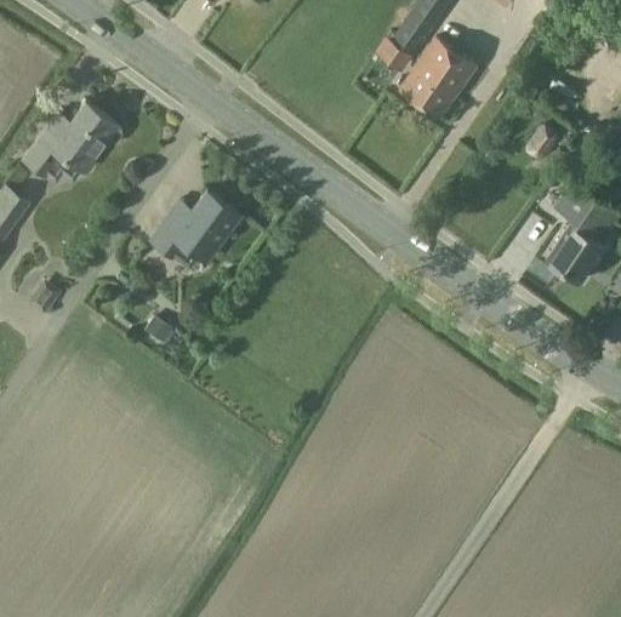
[(392,34),(387,40),(408,53),(414,58),(427,39),(436,26),(454,0),(420,0),(404,23),(398,32),(398,33),(396,36),(392,34)]
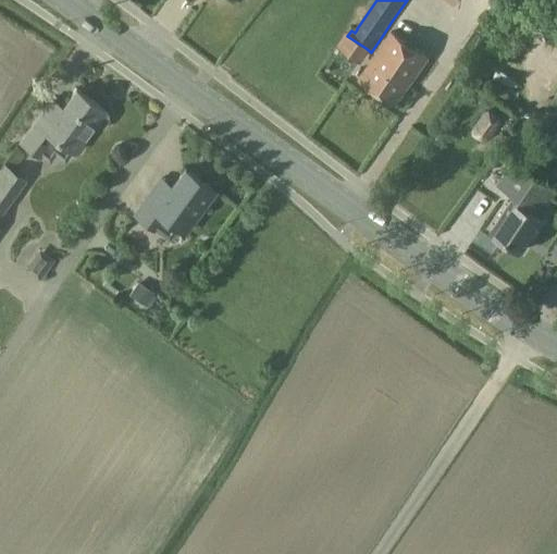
[(395,110),(429,61),(391,34),(357,83),(395,110)]
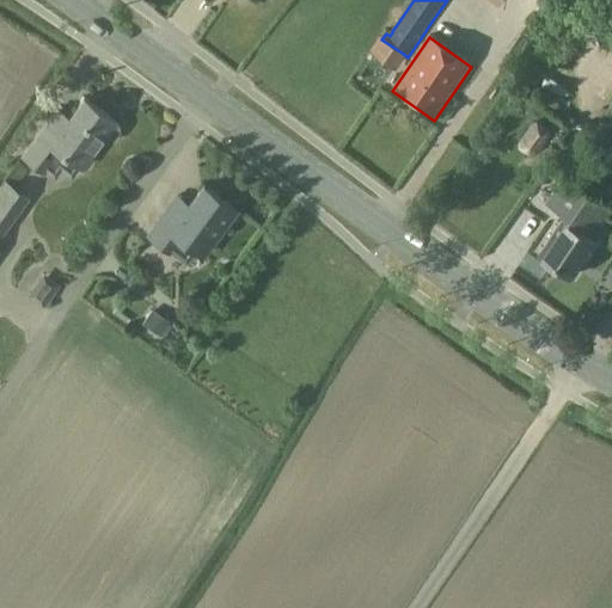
[(25,154),(20,160),(26,165),(42,177),(44,178),(46,177),(55,183),(61,174),(72,183),(75,177),(80,171),(80,172),(83,173),(91,163),(92,160),(97,154),(104,143),(106,146),(111,145),(112,145),(117,137),(120,134),(120,133),(120,130),(120,128),(117,127),(118,126),(115,122),(112,121),(106,116),(103,114),(101,111),(98,110),(95,108),(92,105),(89,104),(85,100),(83,99),(73,114),(69,117),(69,118),(68,120),(67,118),(56,110),(53,116),(29,148),(25,154)]
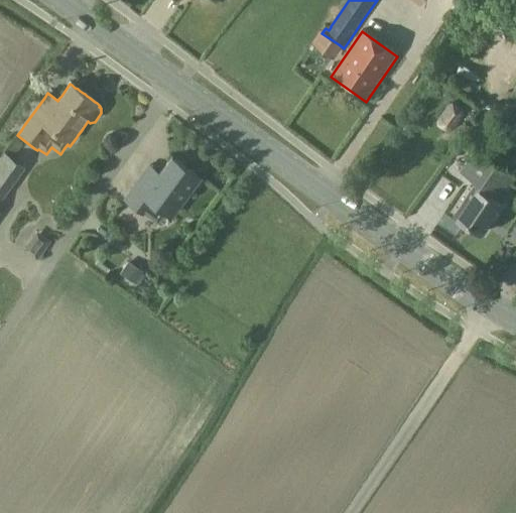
[(507,102),(496,119),(498,120),(515,131),(515,88),(514,91),(511,97),(507,102)]
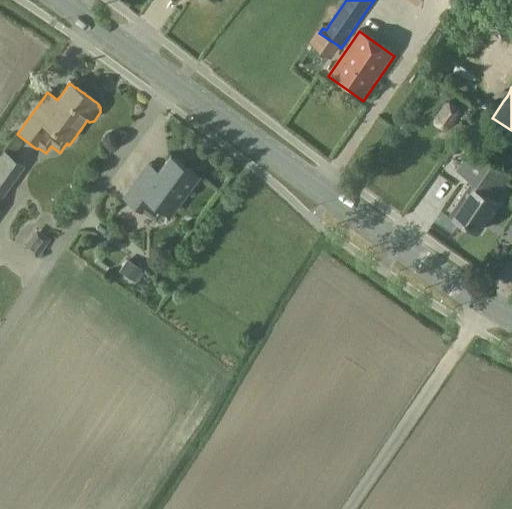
[(447,104),(434,122),(447,131),(460,112),(447,104)]
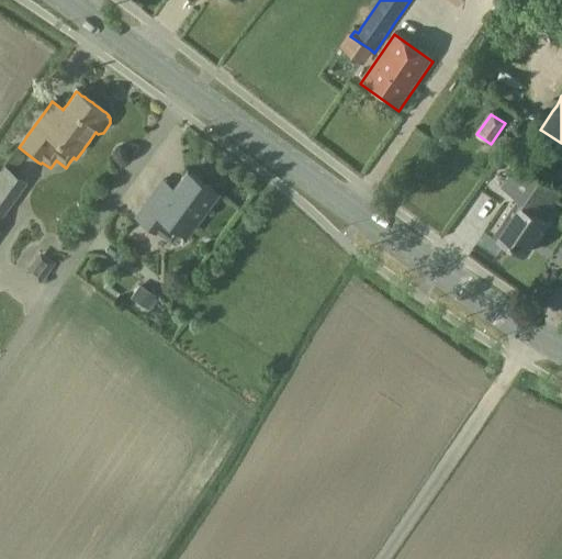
[(496,233),(494,236),(503,243),(524,257),(525,256),(527,253),(529,254),(534,247),(531,246),(540,234),(542,235),(544,231),(543,230),(548,223),(546,221),(548,217),(549,215),(550,215),(561,198),(561,196),(561,193),(555,189),(521,166),(520,165),(518,164),(516,166),(515,168),(502,187),(502,188),(501,188),(501,189),(502,189),(509,194),(514,198),(518,201),(496,233)]
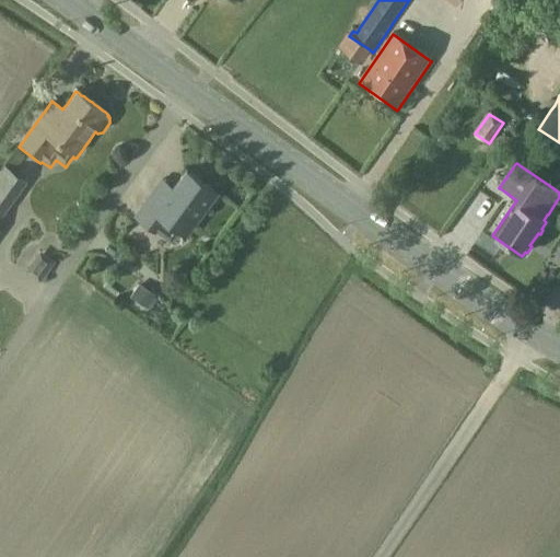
[(0,233),(0,232),(0,221),(18,197),(19,197),(20,195),(27,184),(20,178),(3,167),(0,172),(0,233)]
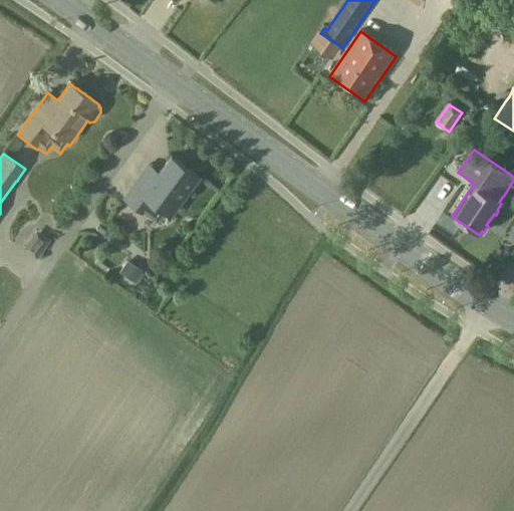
[(170,218),(197,180),(171,160),(154,183),(144,175),(124,201),(143,215),(151,204),(170,218)]
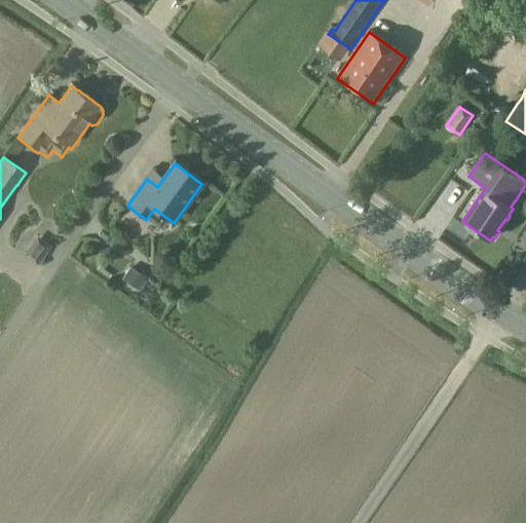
[(24,267),(38,275),(49,259),(35,250),(24,267)]
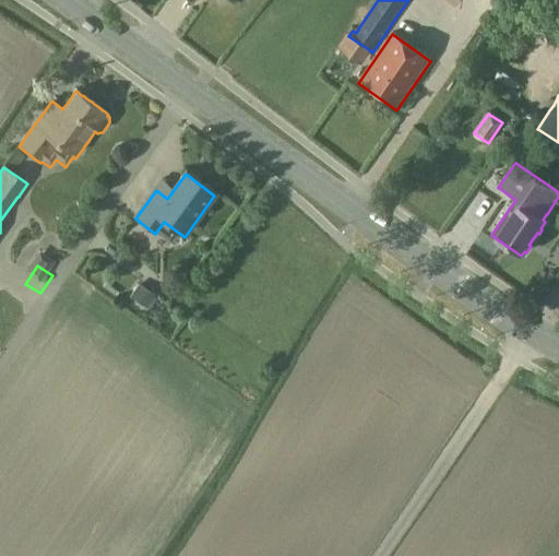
[(139,285),(129,299),(149,312),(150,311),(157,300),(154,298),(155,297),(139,285)]
